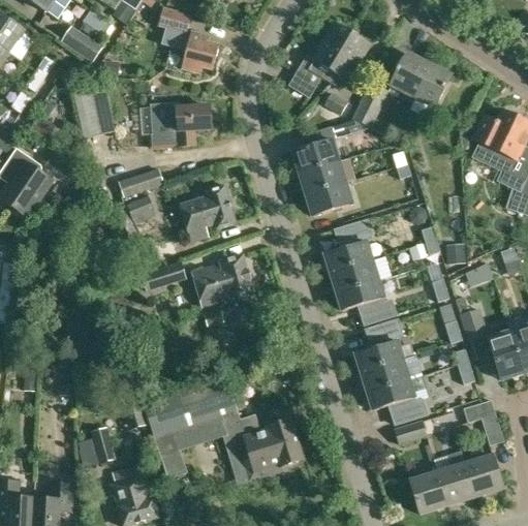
[(30,0),(47,11),(57,18),(68,0),(30,0)]
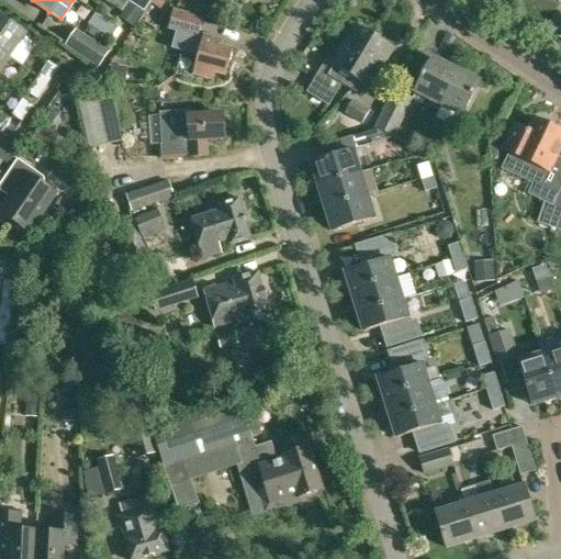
[(108,0),(121,9),(126,0),(108,0)]
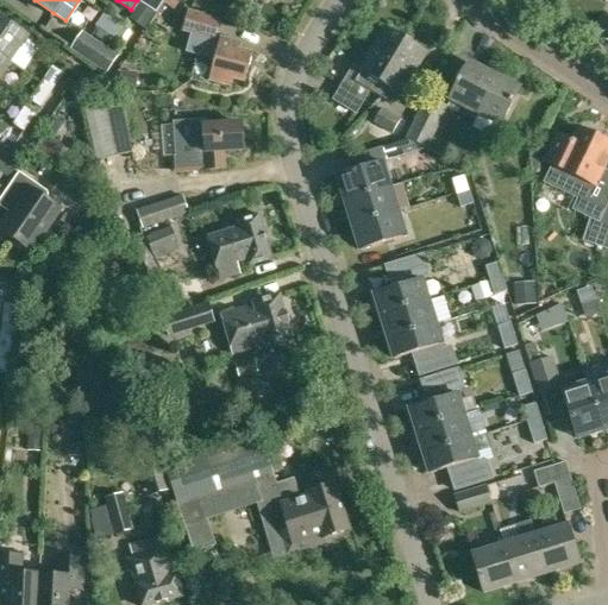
[(127,17),(140,25),(152,8),(140,0),(137,0),(127,17)]
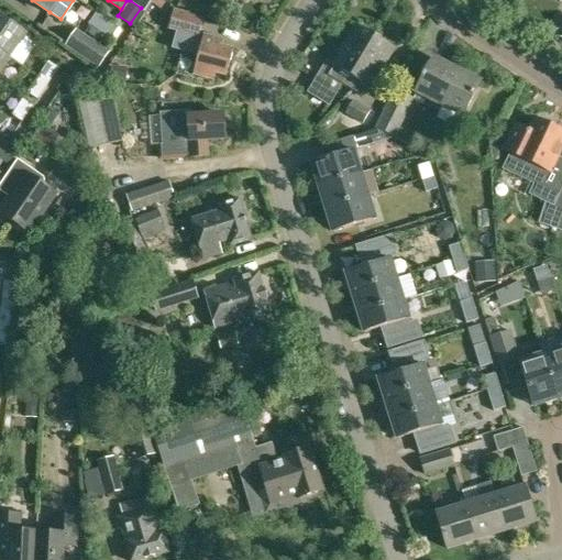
[(220,37),(202,32),(198,31),(202,17),(180,11),(172,8),(167,25),(175,28),(172,44),(182,46),(198,51),(193,72),(211,76),(213,69),(226,73),(232,47),(219,43),(220,37)]
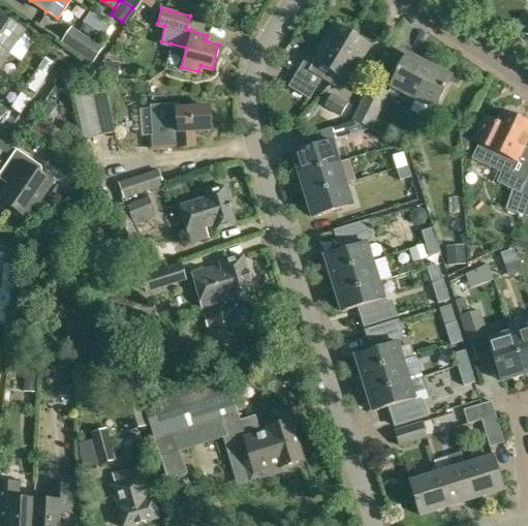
[(84,19),(99,29),(105,19),(91,9),(84,19)]
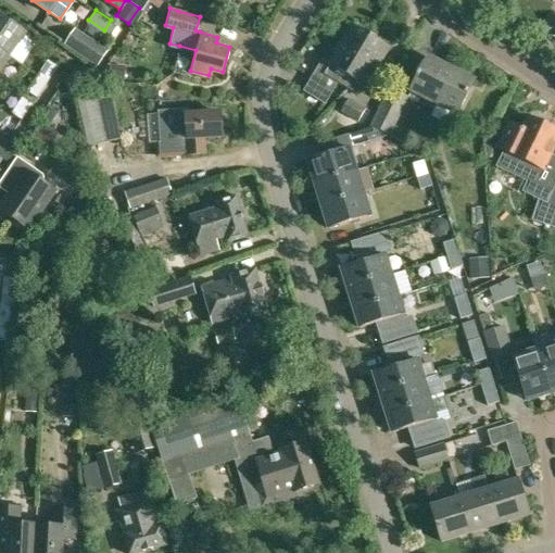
[(0,47),(9,53),(25,32),(0,14),(0,47)]
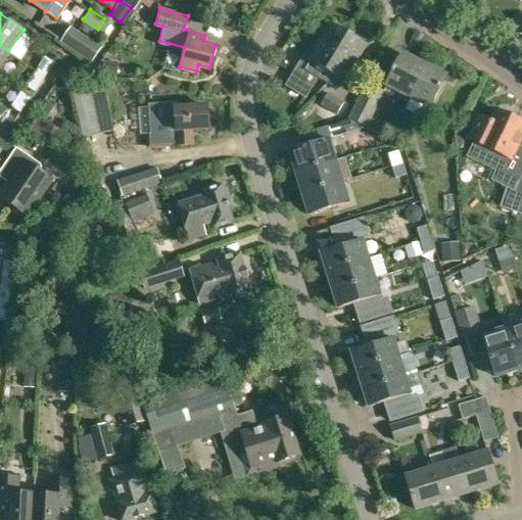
[(107,35),(113,26),(106,20),(100,30),(107,35)]
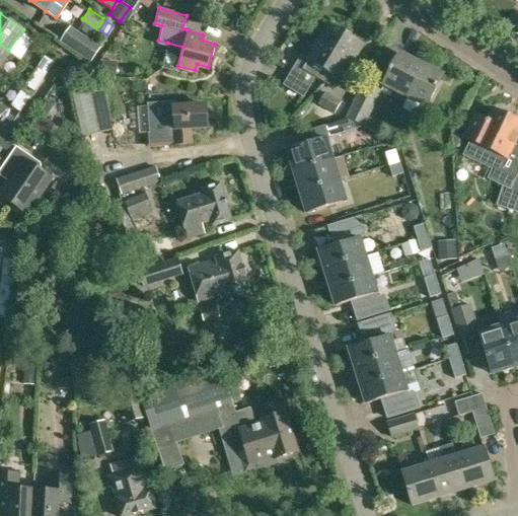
[(282,83),(303,95),(314,75),(318,77),(335,50),(330,48),(342,29),(327,21),(307,55),(301,52),(282,83)]
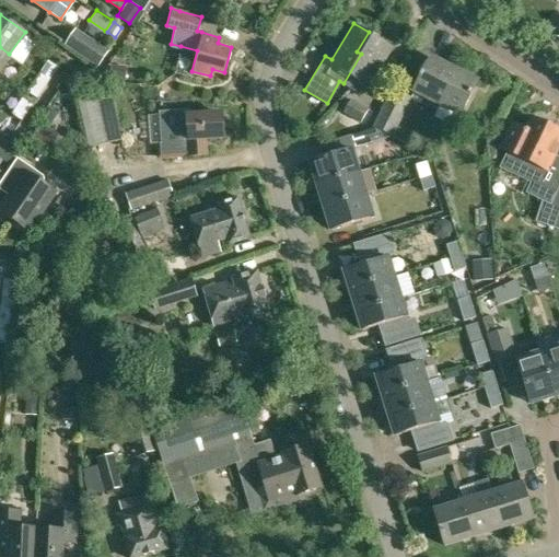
[(63,43),(96,65),(108,48),(74,26),(63,43)]
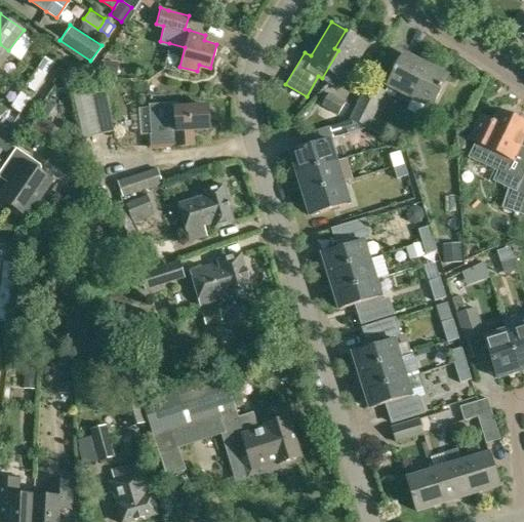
[(338,50),(322,78),(337,87),(343,78),(345,79),(366,42),(346,30),(334,48),(338,50)]
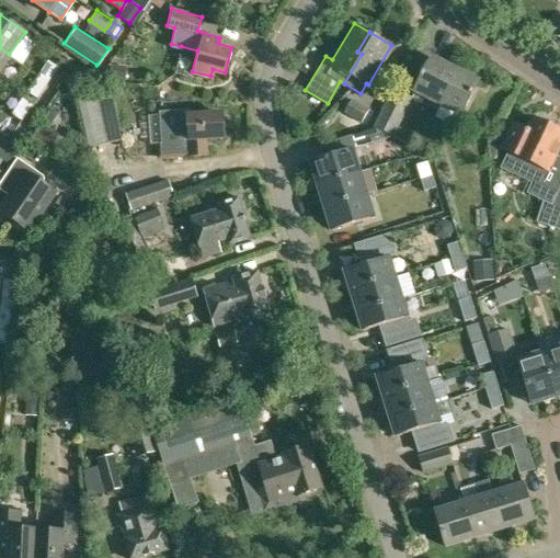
[(0,67),(9,54),(0,47),(0,67)]
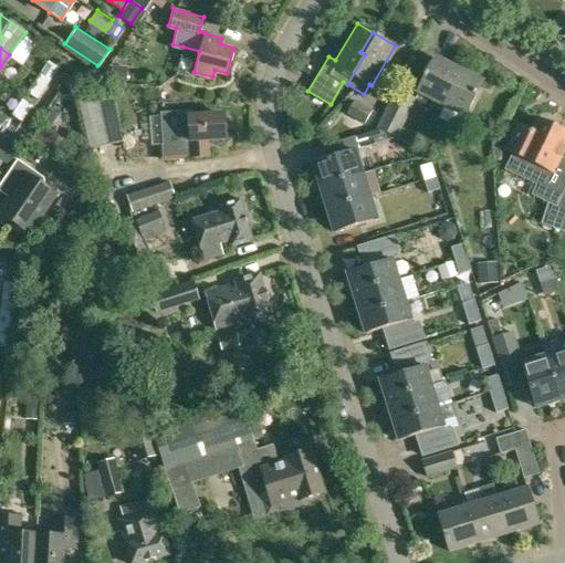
[(417,90),(464,114),(482,80),(433,55),(417,90)]
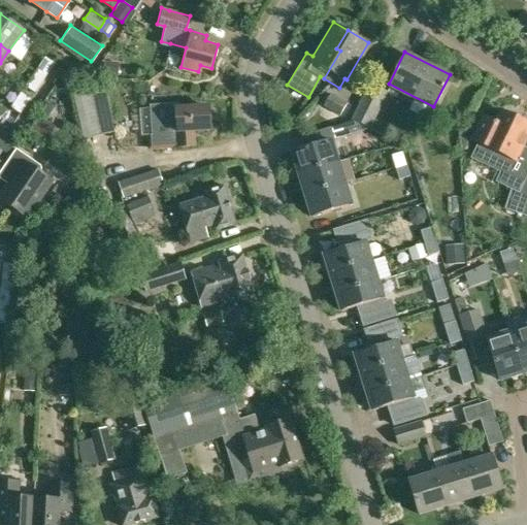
[(35,69),(44,75),(55,61),(44,55),(35,69)]
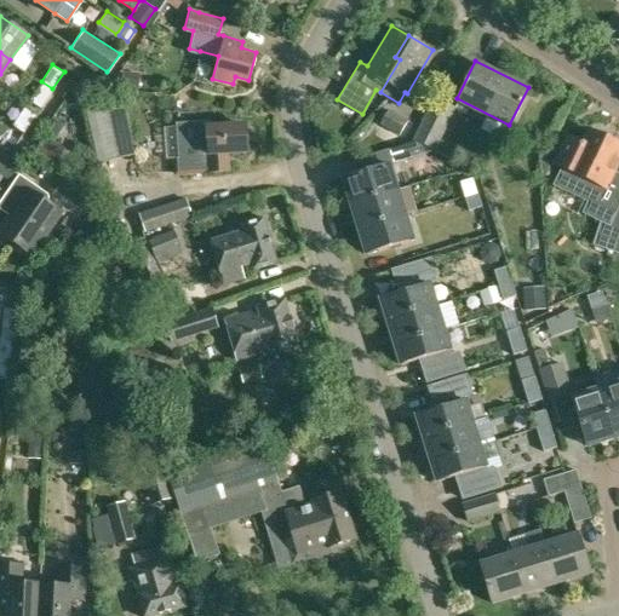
[(139,70),(122,69),(121,81),(138,84),(139,70)]
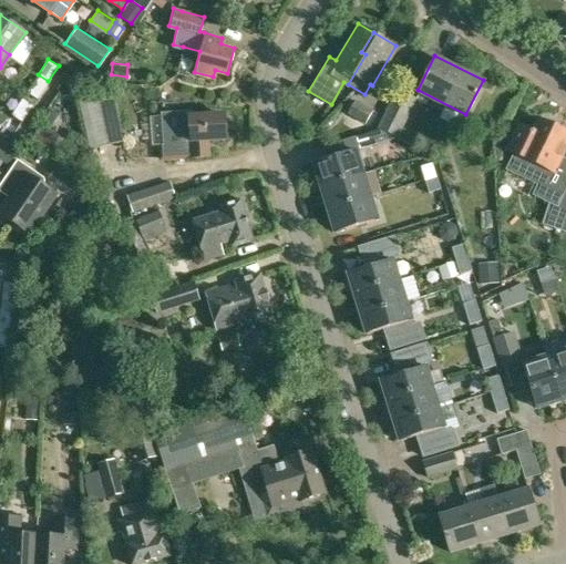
[(27,90),(37,96),(48,81),(38,74),(27,90)]
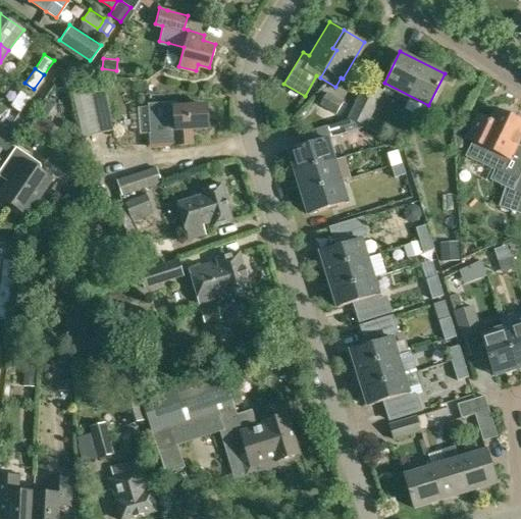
[(365,80),(354,102),(348,115),(366,124),(374,107),(370,105),(379,87),(365,80)]
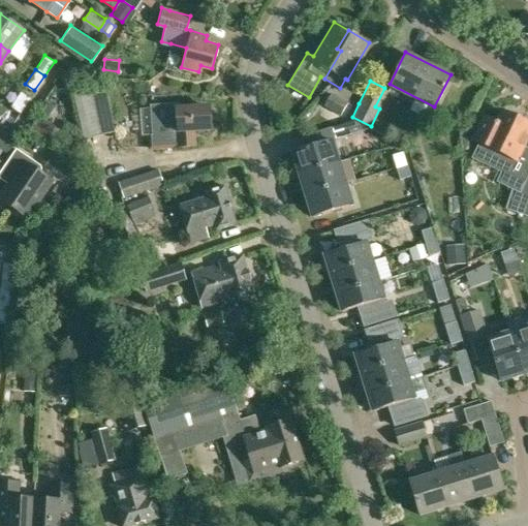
[(73,91),(84,137),(114,130),(103,84),(73,91)]
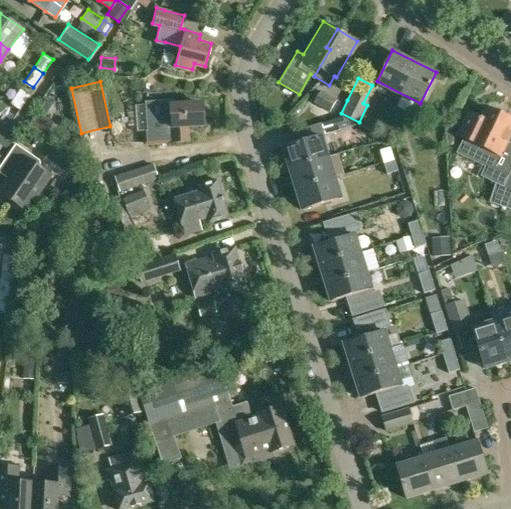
[(10,101),(19,108),(29,94),(20,87),(10,101)]
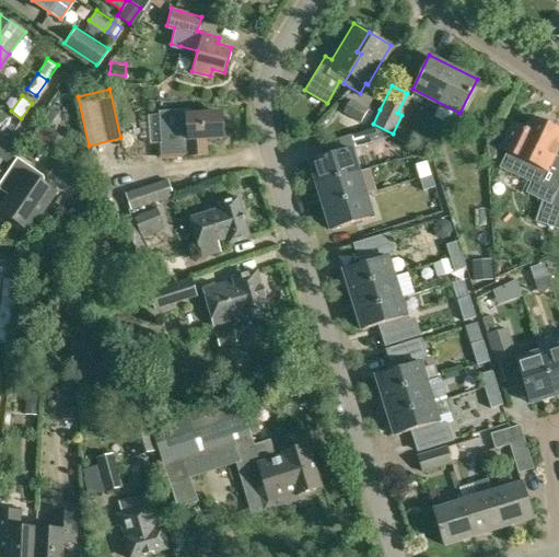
[(373,124),(380,109),(370,104),(368,106),(351,95),(336,120),(353,131),(360,120),(369,126),(373,124)]
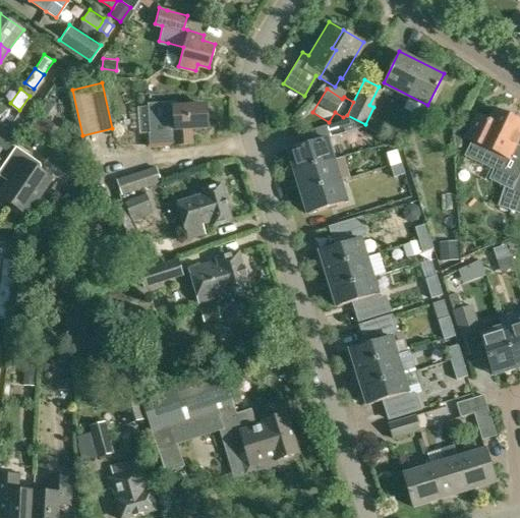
[(47,115),(54,104),(46,98),(39,110),(47,115)]
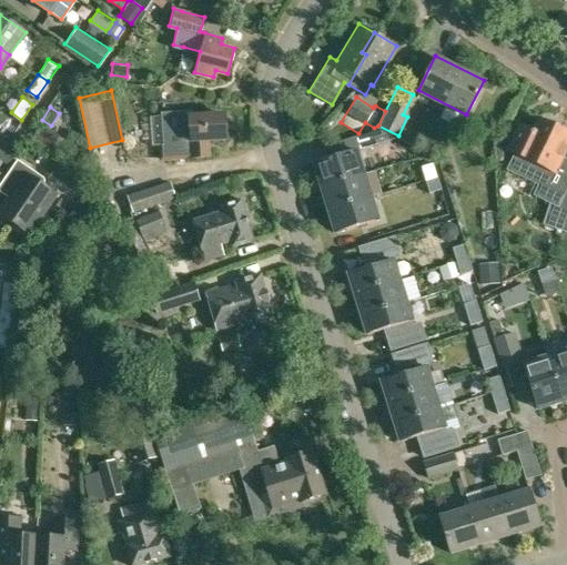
[(160,143),(161,158),(209,154),(208,138),(225,137),(223,112),(190,114),(189,110),(162,112),(164,143),(160,143)]
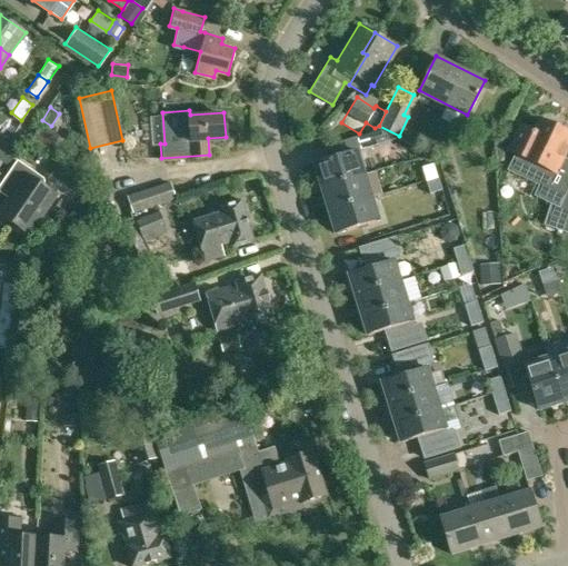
[(544,222),(562,228),(567,209),(567,207),(559,205),(567,186),(567,157),(562,155),(567,142),(567,130),(538,117),(532,129),(520,122),(508,148),(515,151),(507,168),(538,184),(534,194),(550,201),(544,222)]
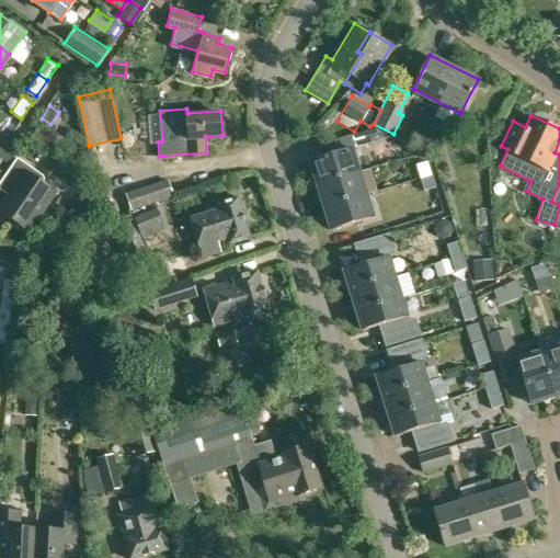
[(31,134),(48,146),(58,132),(41,121),(31,134)]
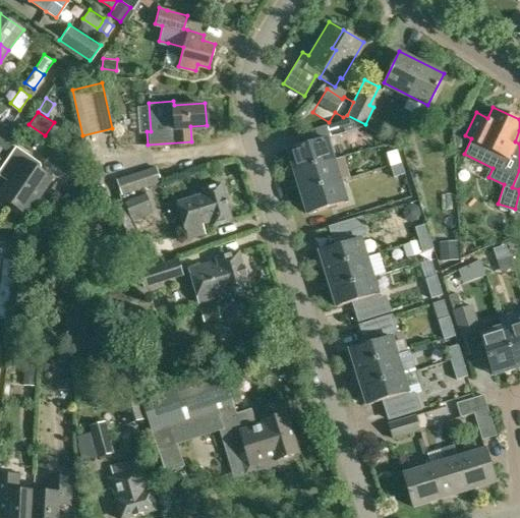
[(326,123),(330,135),(341,131),(337,120),(326,123)]
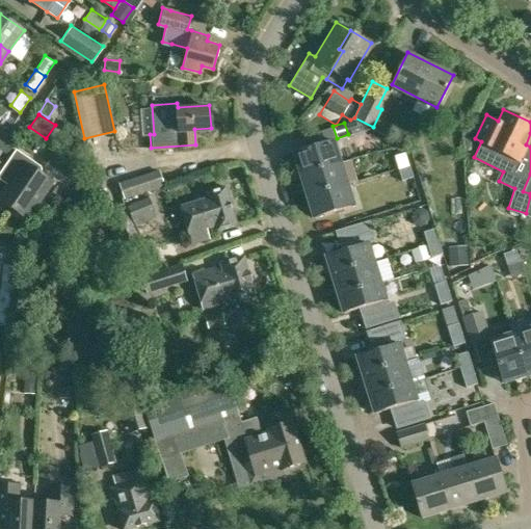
[(294,150),(301,173),(339,161),(332,138),(294,150)]
